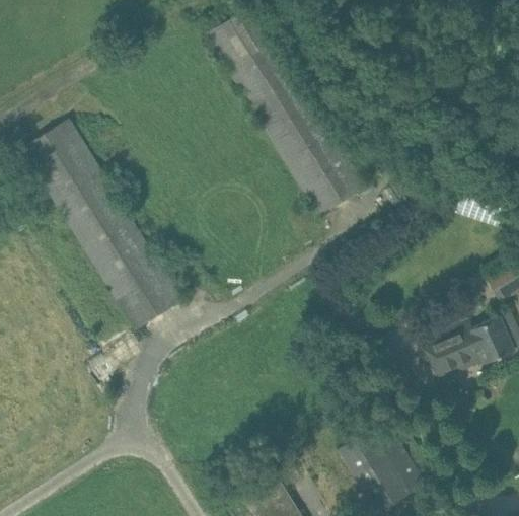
[(207,34),(318,214),(365,186),(252,6),(207,34)]
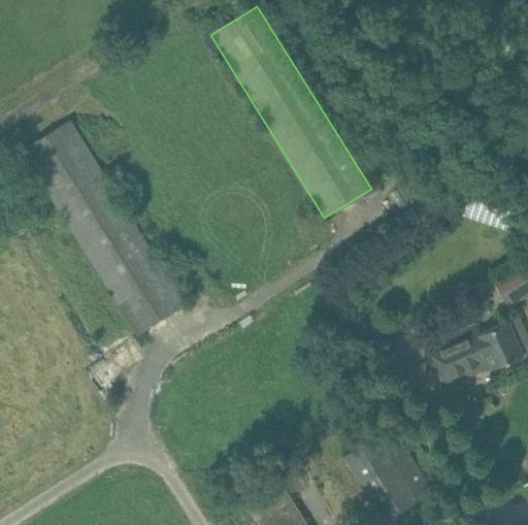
[(24,153),(137,335),(185,305),(70,123),(24,153)]
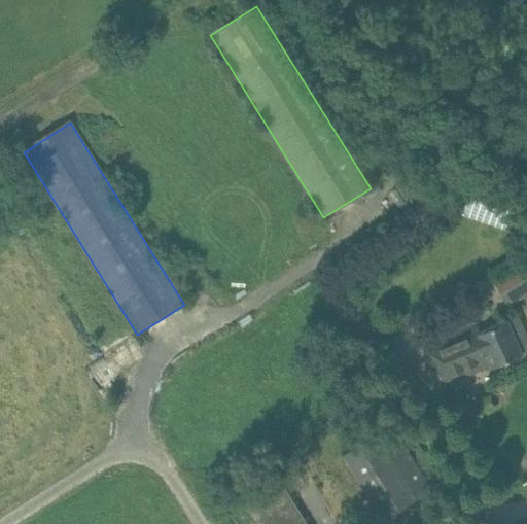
[(526,210),(515,218),(526,237),(526,210)]
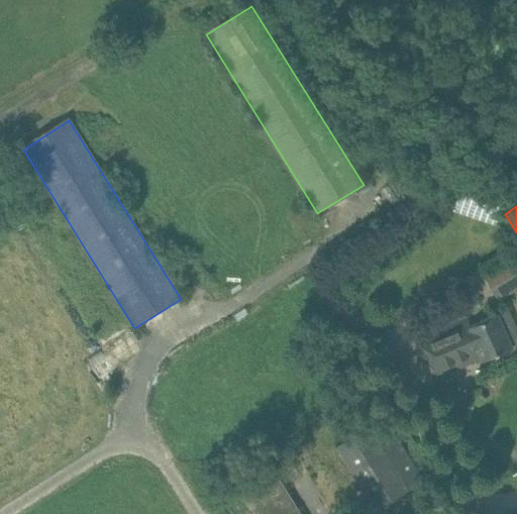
[(516,259),(486,278),(499,301),(516,291),(516,259)]
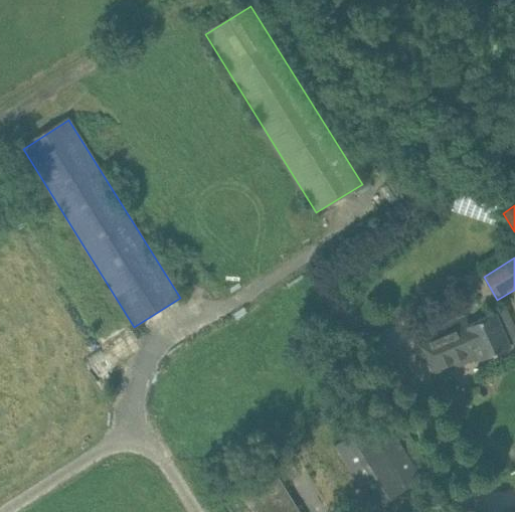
[(419,340),(436,377),(481,357),(483,360),(510,348),(495,315),(469,327),(466,319),(419,340)]
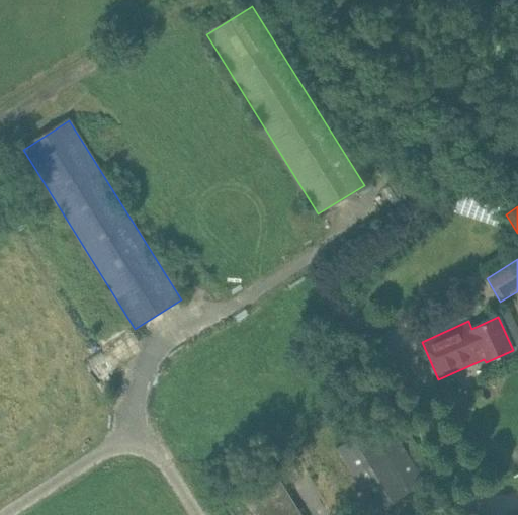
[(400,366),(381,375),(391,393),(409,384),(400,366)]
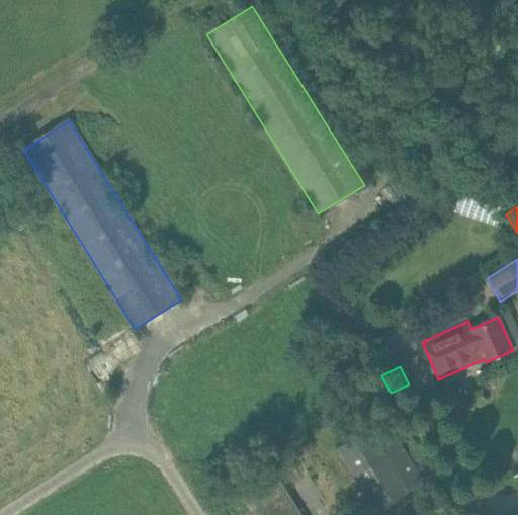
[(337,450),(375,512),(424,482),(385,420),(337,450)]
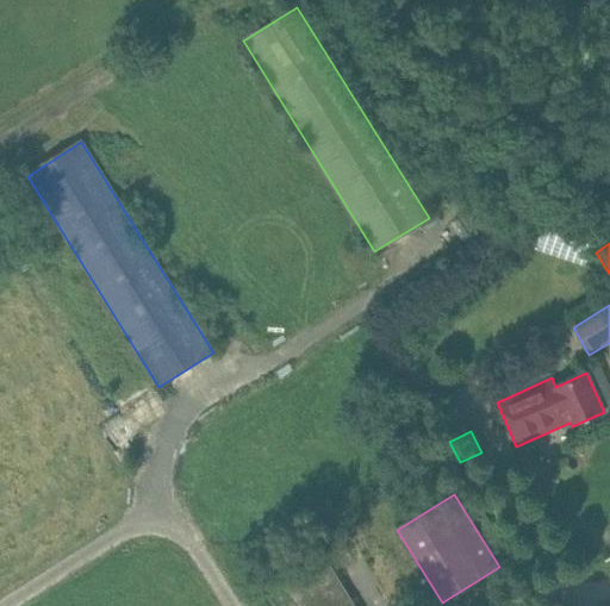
[(273,570),(296,605),(354,605),(316,544),(273,570)]
